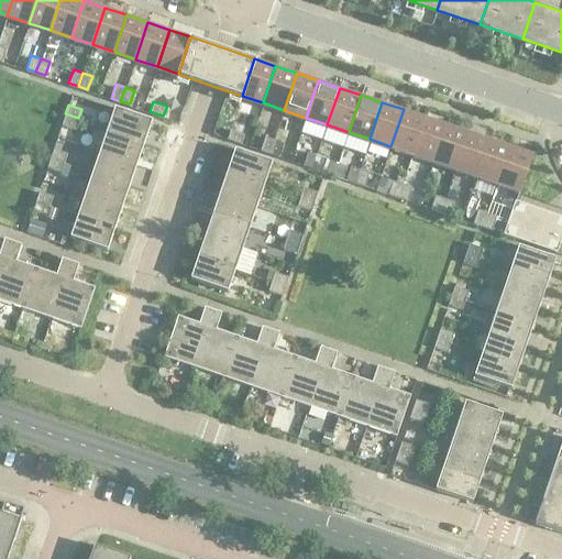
[(152,119),(114,106),(107,128),(144,141),(152,119)]
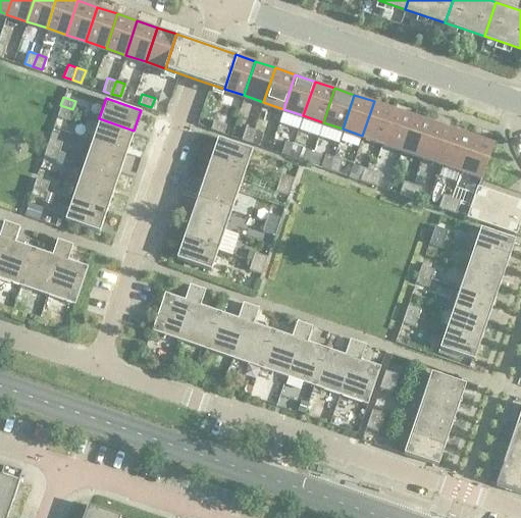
[(394,108),(374,101),(362,136),(382,143),(394,108)]
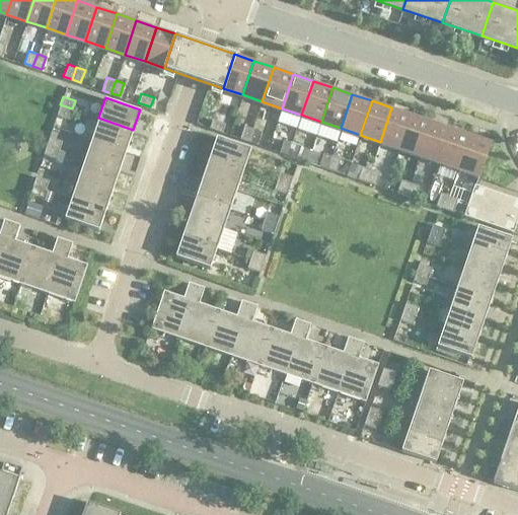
[(72,108),(60,104),(57,114),(70,118),(72,108)]
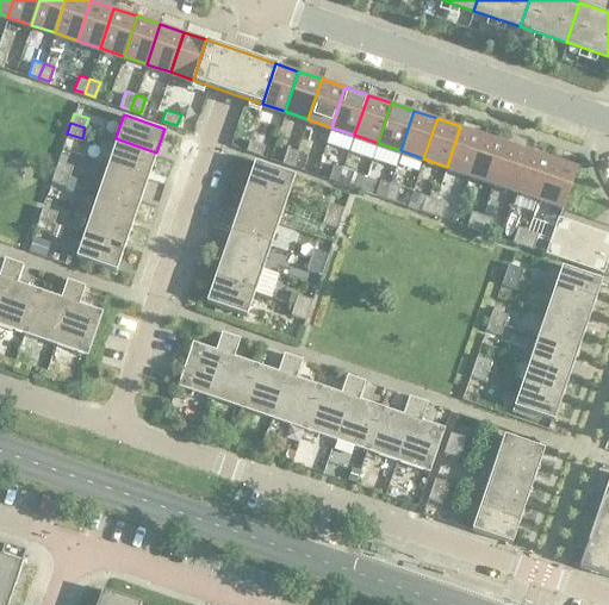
[(483,135),(460,126),(447,167),(470,174),(483,135)]
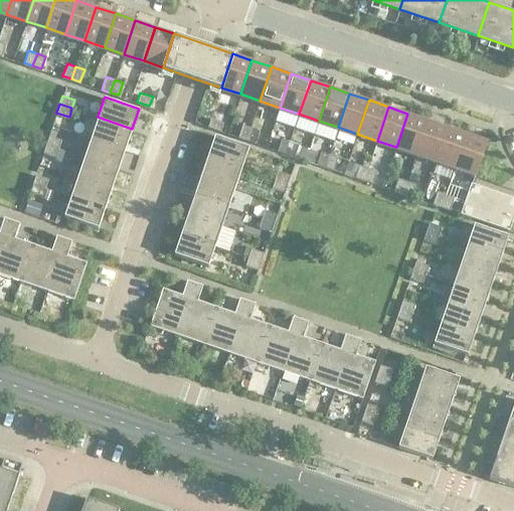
[(426,120),(407,114),(396,147),(415,154),(426,120)]
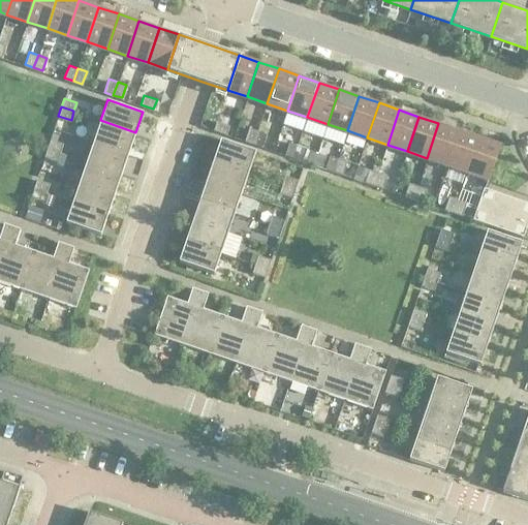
[(135,132),(100,120),(94,141),(128,152),(135,132)]
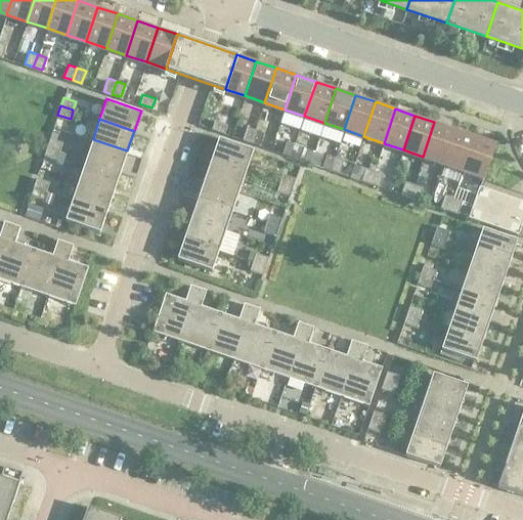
[(215,119),(211,128),(224,132),(227,123),(215,119)]
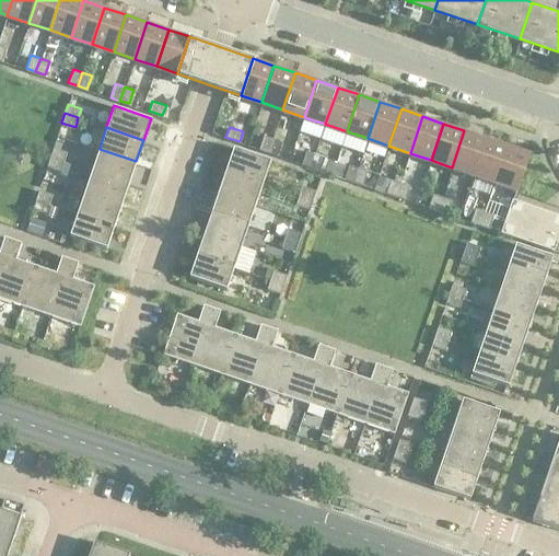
[(486,138),(464,130),(452,168),(473,174),(486,138)]
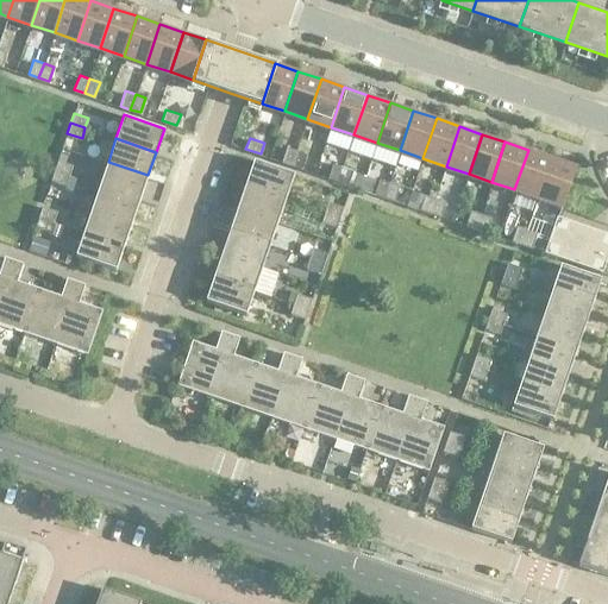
[(287,145),(282,161),(292,164),(296,149),(287,145)]
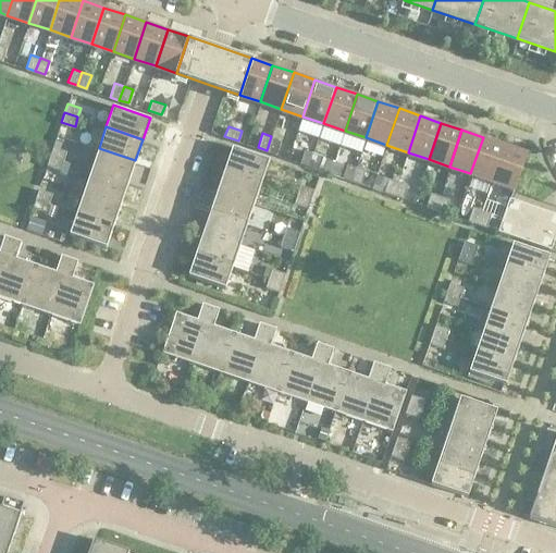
[(281,139),(271,136),(267,150),(276,154),(281,139)]
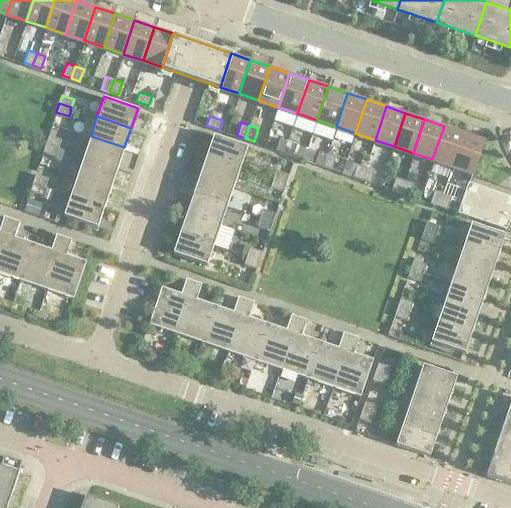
[(463,132),(444,126),(432,159),(452,166),(463,132)]
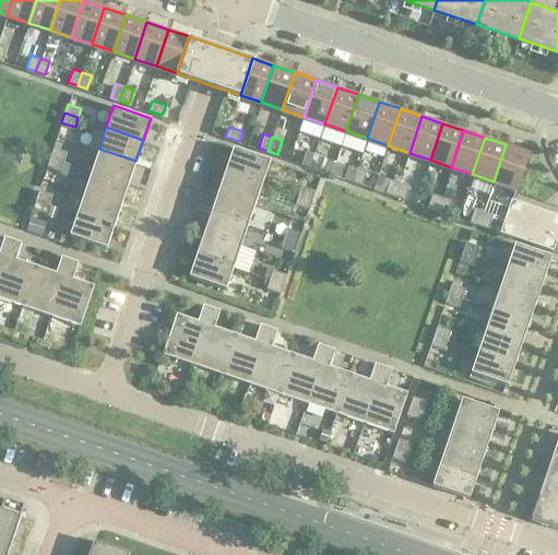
[(527,152),(506,144),(494,181),(515,189),(527,152)]
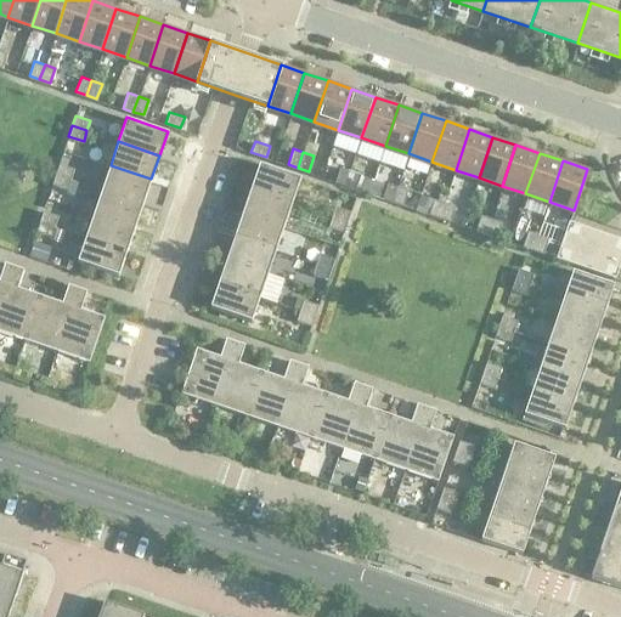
[(74,168),(60,162),(56,173),(71,177),(74,168)]
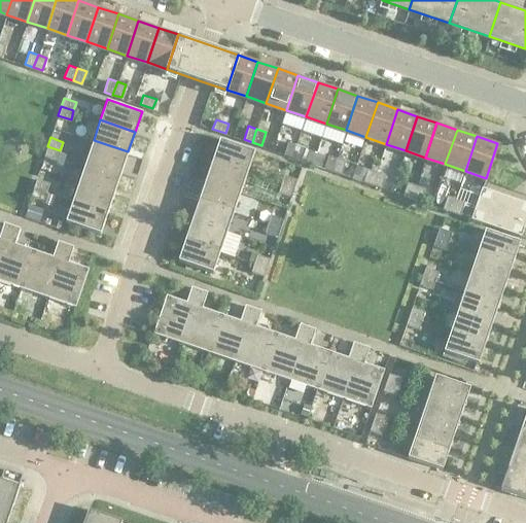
[(254,149),(220,138),(213,159),(247,170),(254,149)]
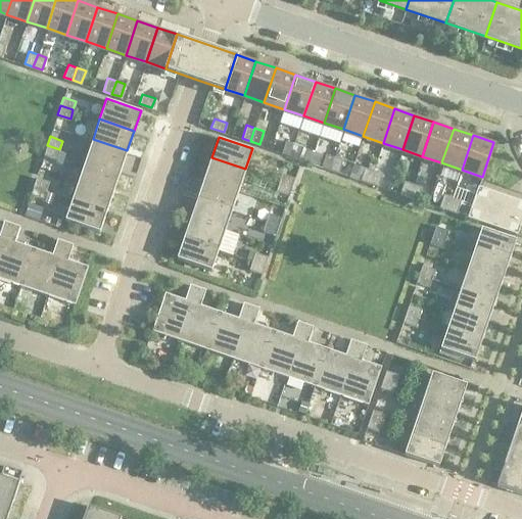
[(127,150),(93,139),(86,158),(121,170),(127,150)]
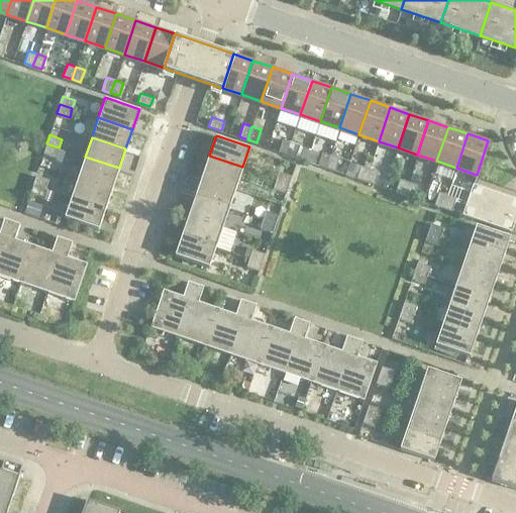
[(283,137),(278,149),(287,152),(291,140),(283,137)]
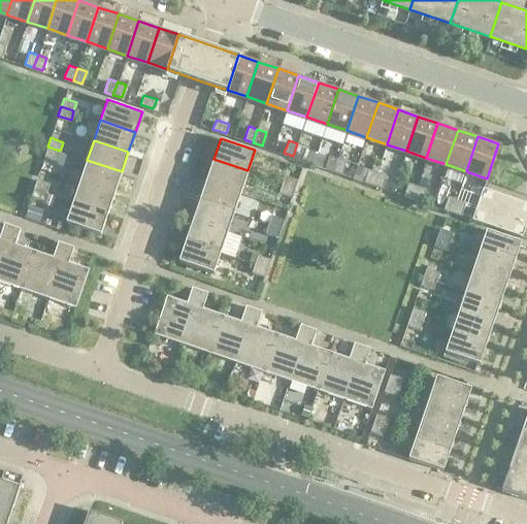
[(306,146),(297,143),(293,156),(301,159),(306,146)]
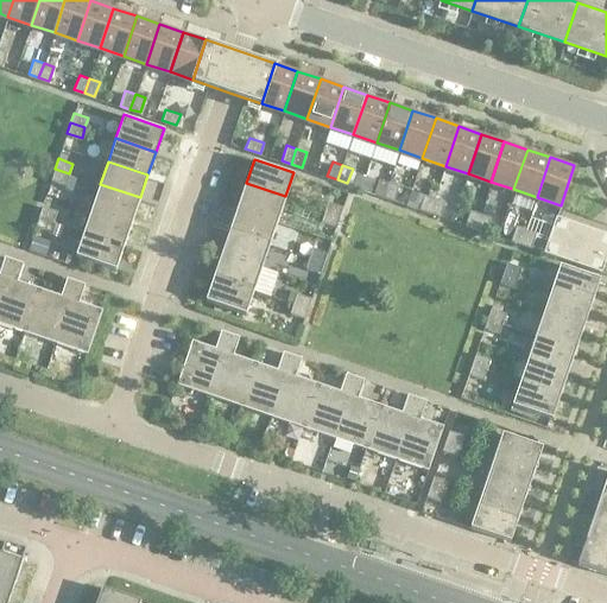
[(69,173),(55,169),(51,178),(65,184),(69,173)]
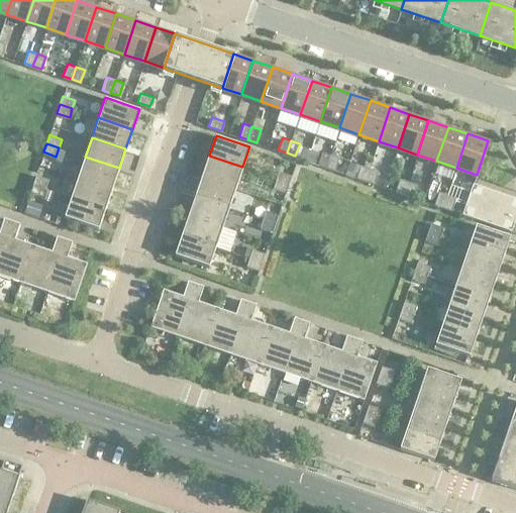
[(322,150),(317,164),(326,166),(330,154),(322,150)]
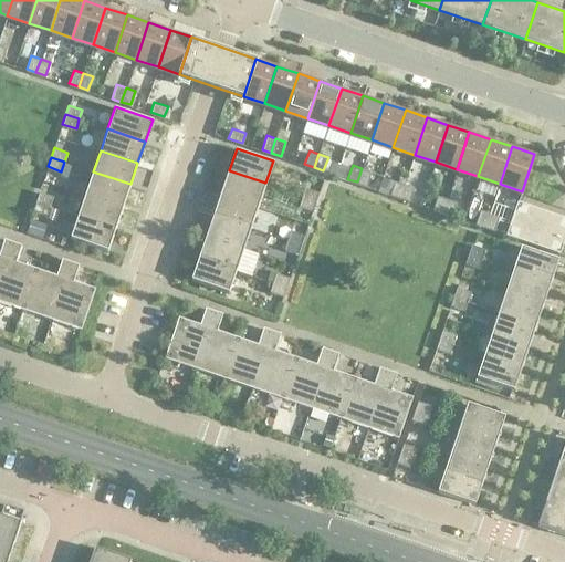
[(372,172),(362,168),(357,181),(366,185),(372,172)]
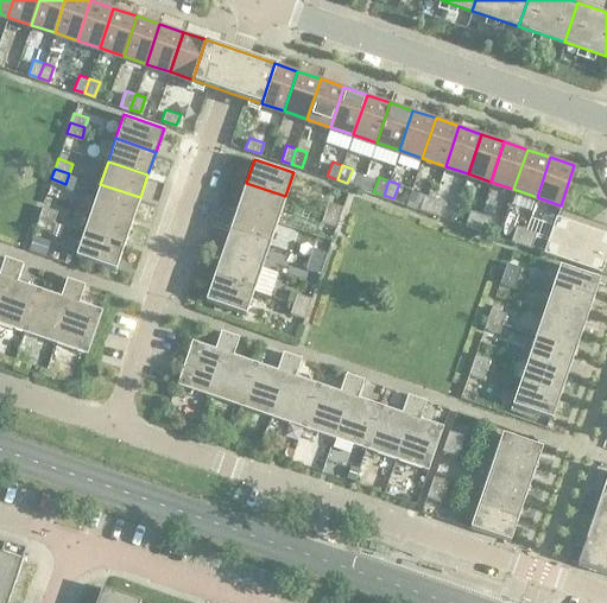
[(285,196),(246,183),(238,205),(277,220),(285,196)]
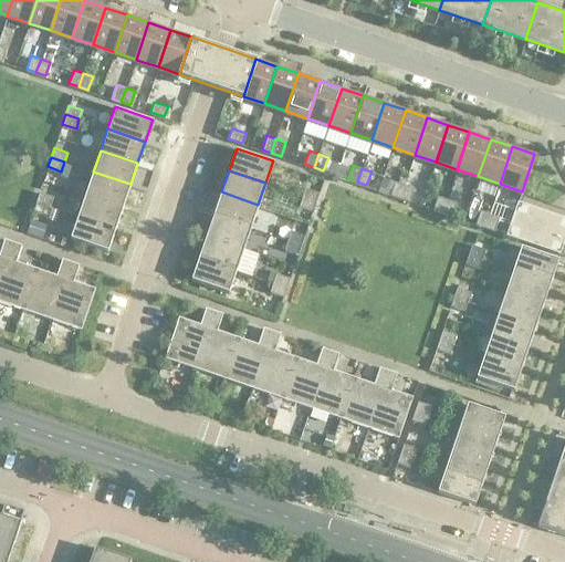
[(131,184),(93,172),(85,193),(123,206),(131,184)]
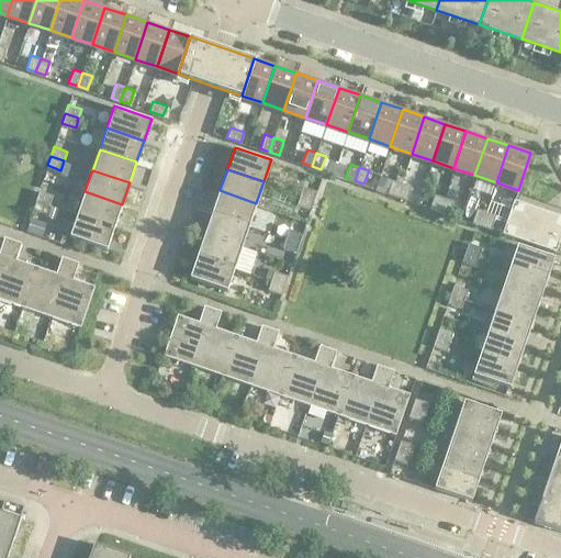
[(392,178),(388,192),(396,196),(402,181),(392,178)]
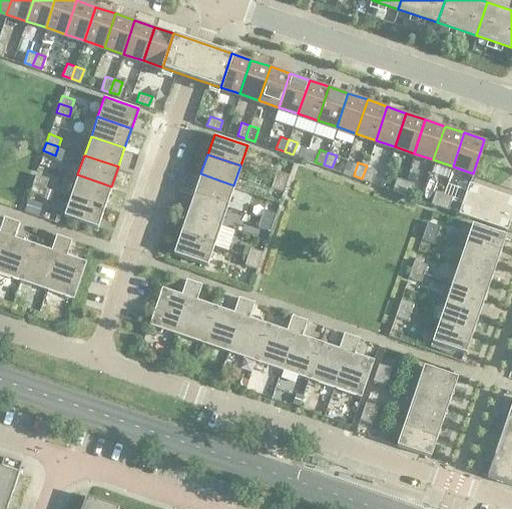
[(375,168),(367,165),(362,178),(371,181),(375,168)]
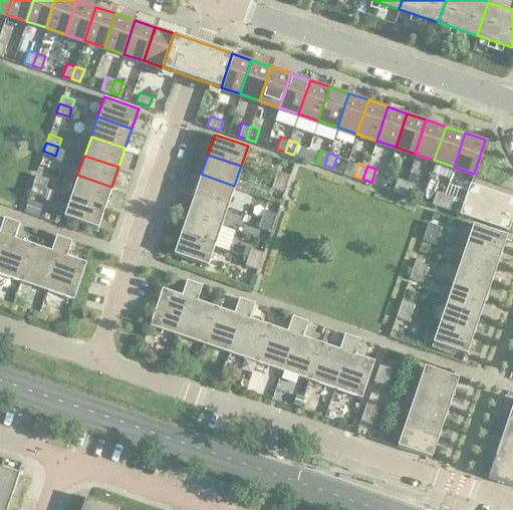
[(277,169),(274,178),(287,182),(290,173),(277,169)]
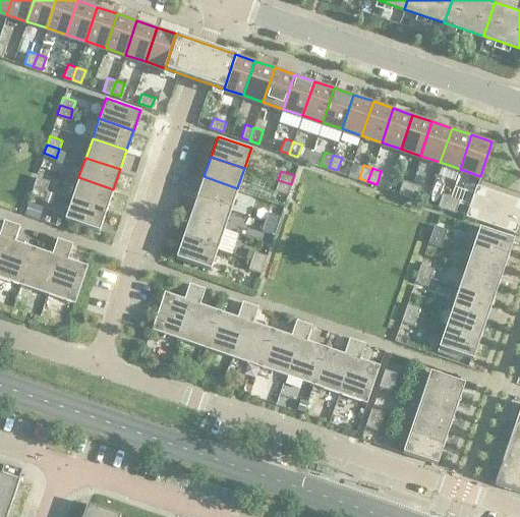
[(49,179),(37,175),(34,183),(46,188),(49,179)]
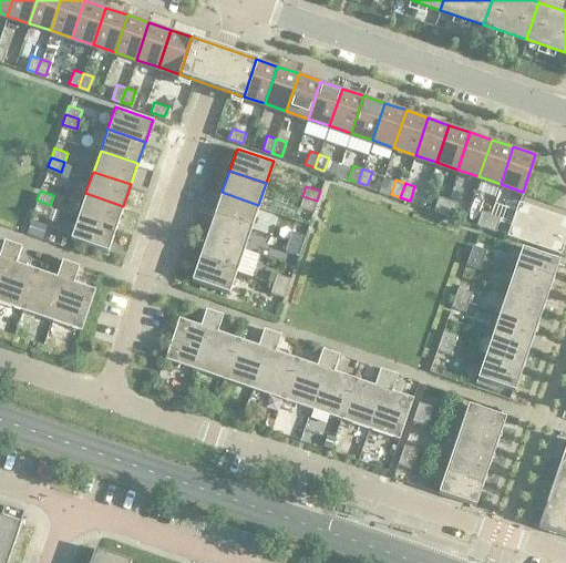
[(258,205),(222,192),(214,214),(251,226),(258,205)]
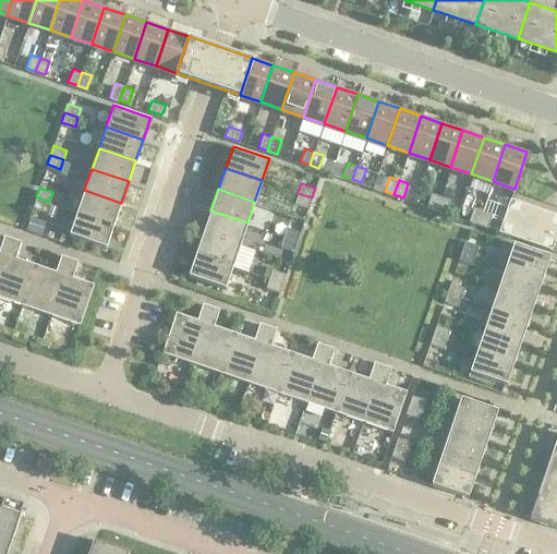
[(121,203),(84,190),(77,212),(114,224),(121,203)]
